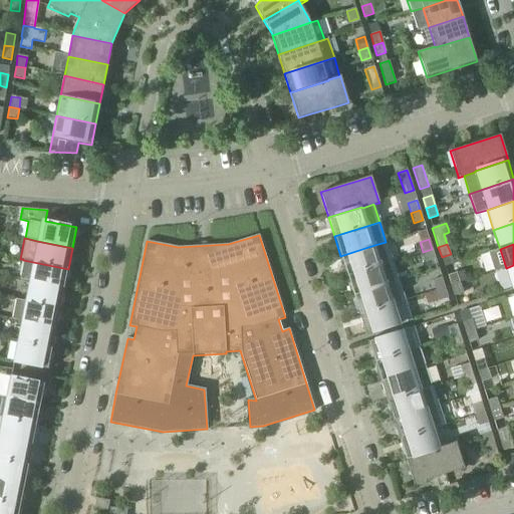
[(340,256),(347,276),(380,265),(374,245),(340,256)]
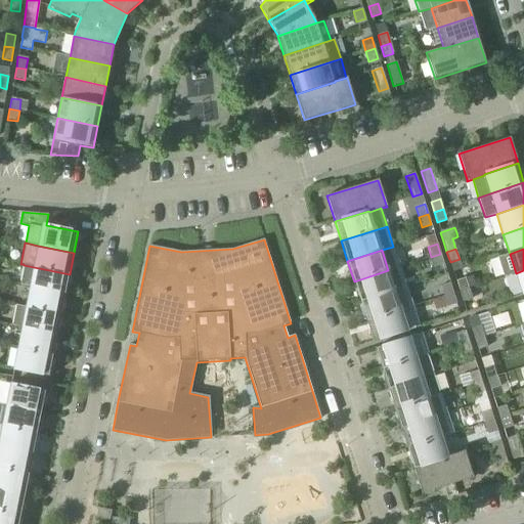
[(440,254),(431,257),(435,267),(444,264),(440,254)]
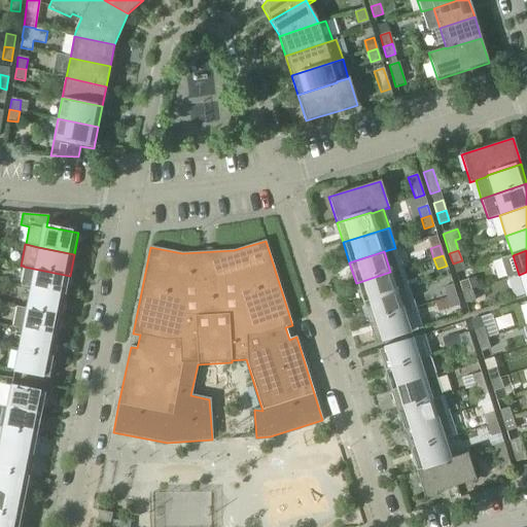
[(70,276),(24,267),(21,286),(30,288),(66,295),(70,276)]
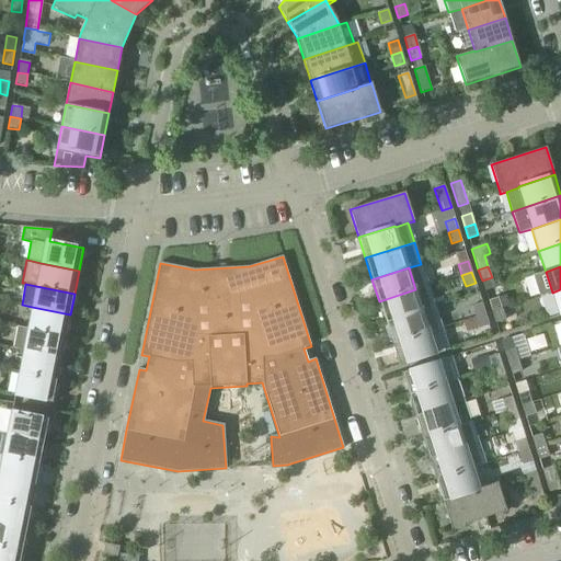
[(379,301),(386,322),(422,311),(435,307),(428,286),(415,289),(379,301)]
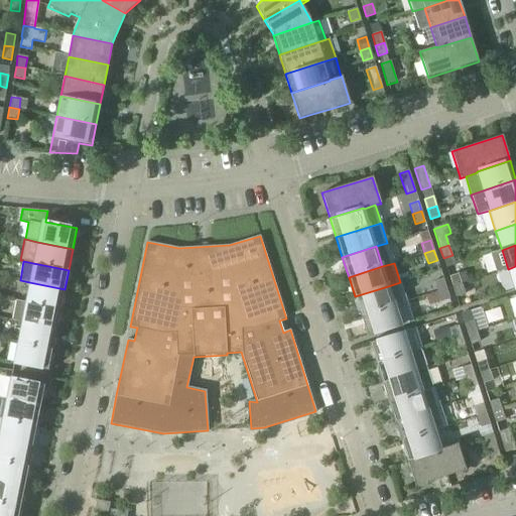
[(448,276),(453,287),(462,284),(459,273),(448,276)]
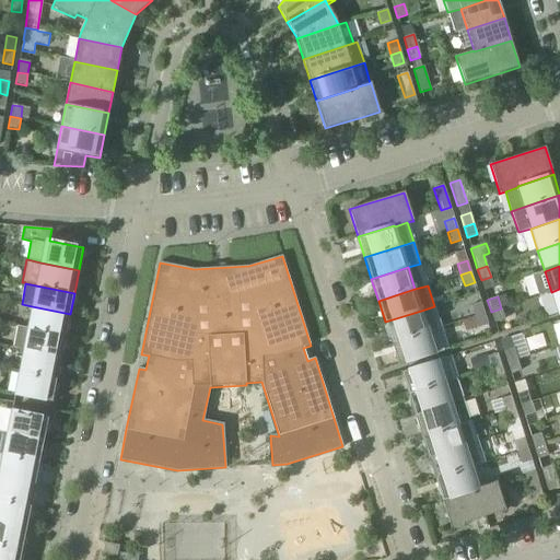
[(470,305),(475,316),(485,314),(481,302),(470,305)]
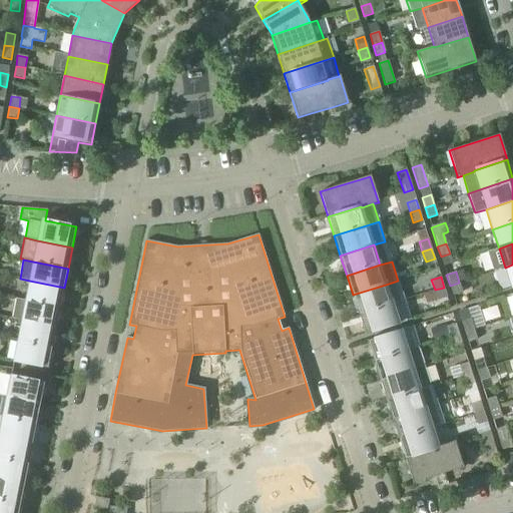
[(29,281),(25,301),(60,308),(64,288),(29,281)]
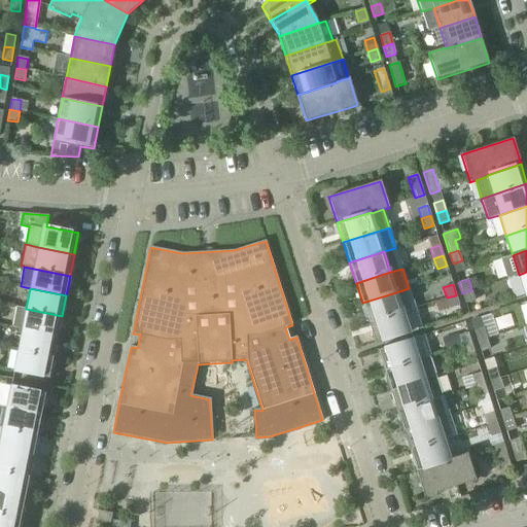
[(471,290),(462,293),(465,304),(475,301),(471,290)]
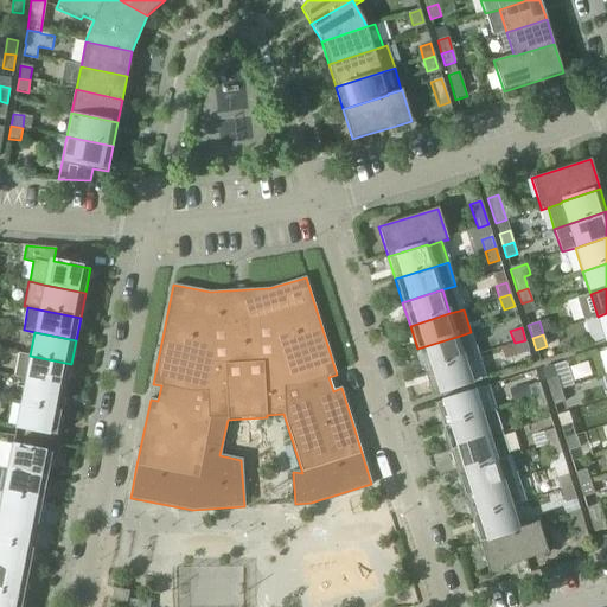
[(417,349),(425,372),(465,359),(457,337),(417,349)]
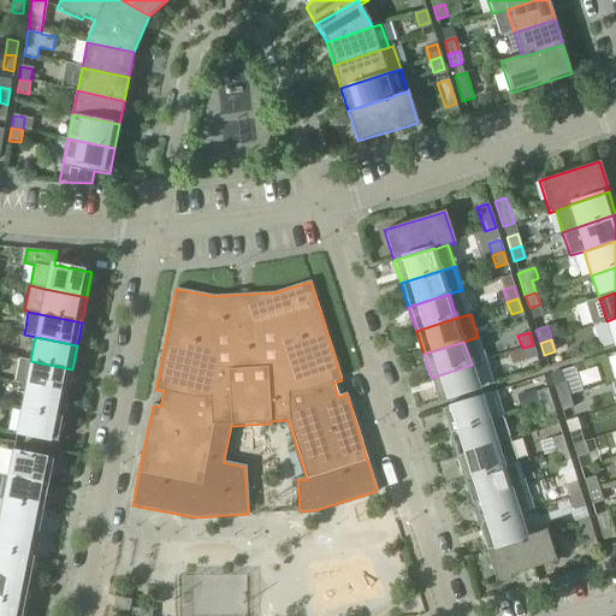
[(533,345),(522,348),(526,361),(537,357),(533,345)]
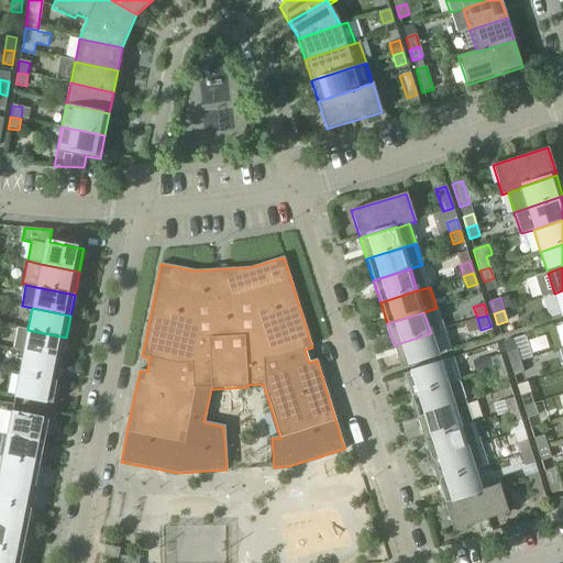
[(13,350),(23,352),(62,360),(66,338),(28,330),(18,328),(13,350)]
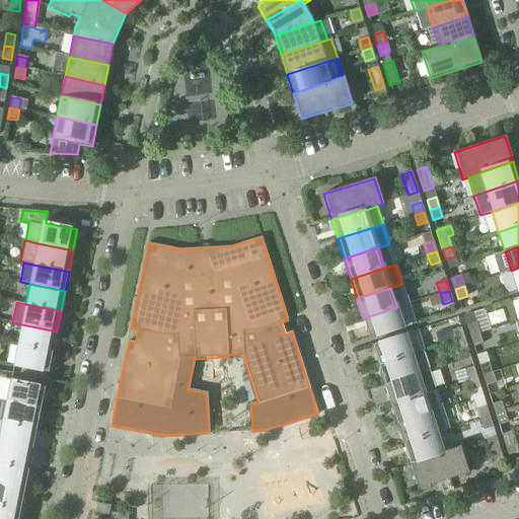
[(409,304),(397,307),(363,318),(370,339),(415,324),(409,304)]
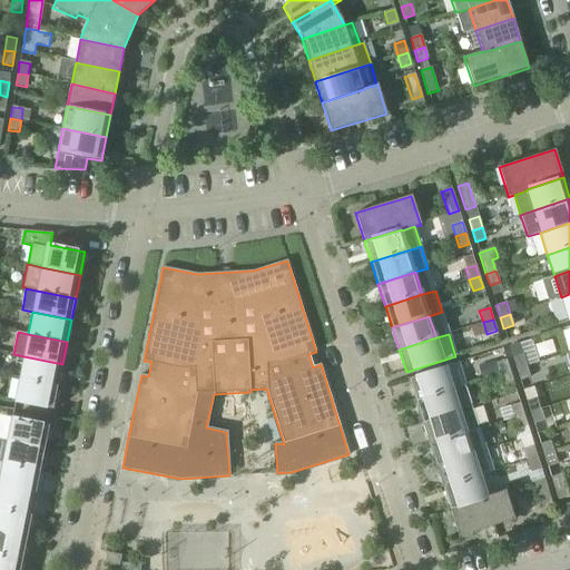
[(509,346),(517,370),(527,366),(519,343),(509,346)]
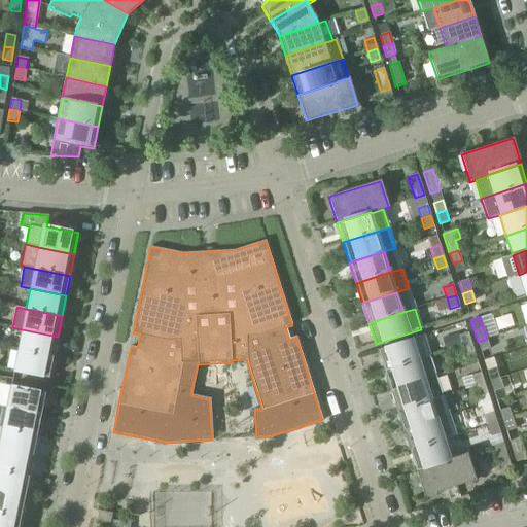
[(22,329),(18,350),(54,357),(58,337),(22,329)]
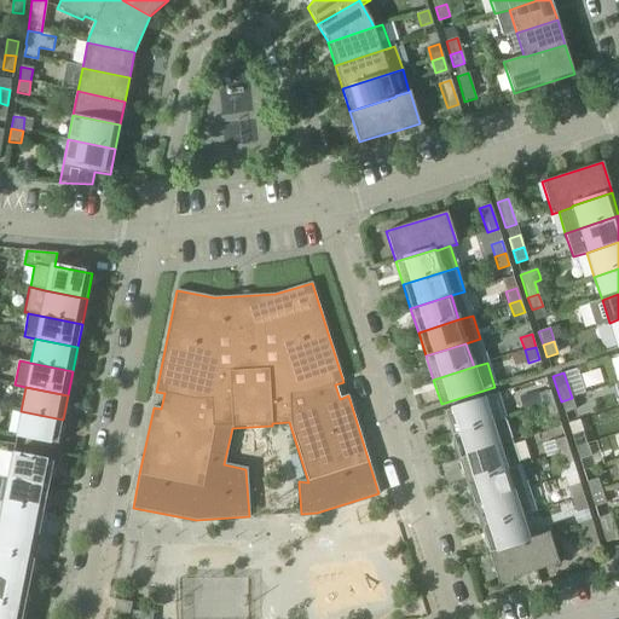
[(538,394),(543,406),(554,403),(549,391),(538,394)]
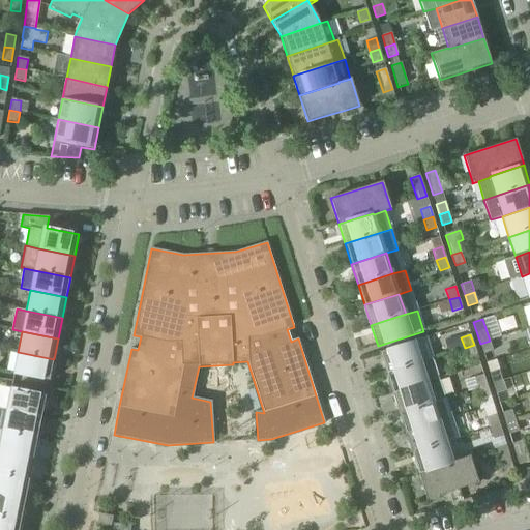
[(448,353),(465,348),(461,337),(461,335),(444,340),(448,353)]
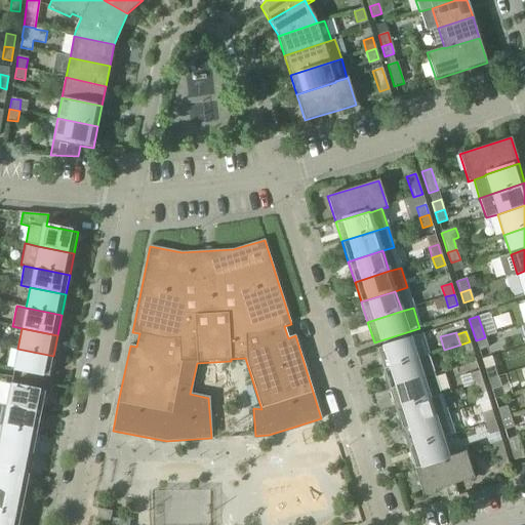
[(375,349),(382,369),(429,355),(421,334),(375,349)]
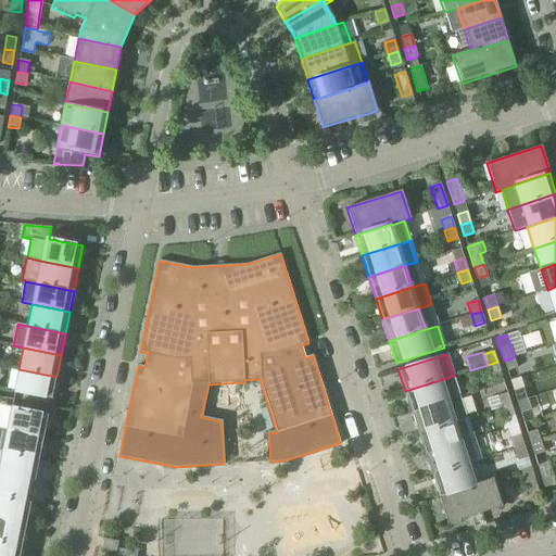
[(514,357),(504,361),(507,371),(517,368),(514,357)]
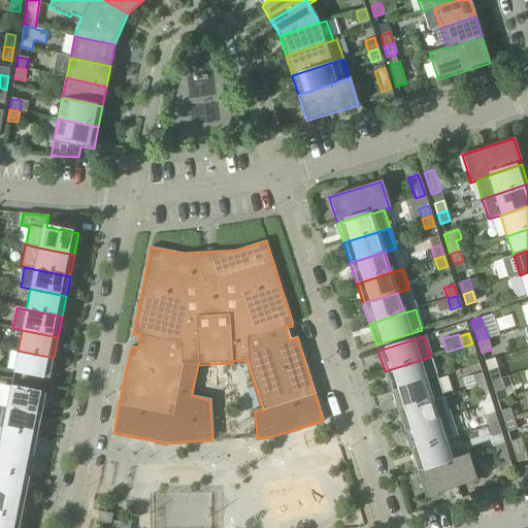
[(472,343),(463,347),(466,357),(475,355),(472,343)]
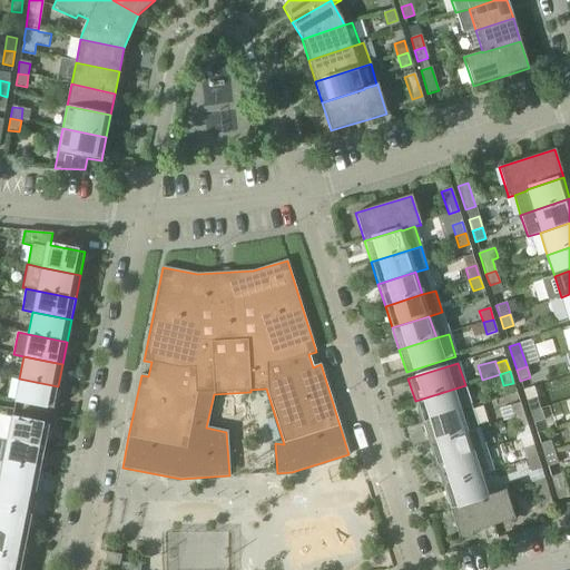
[(58,386),(19,379),(15,402),(53,410),(58,386)]
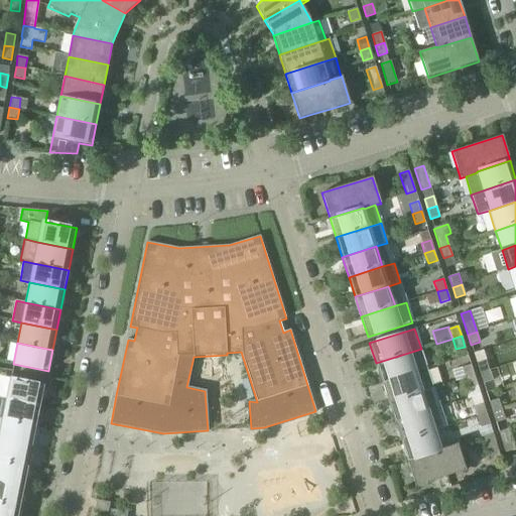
[(376,363),(382,383),(428,368),(422,349),(421,349),(376,363)]
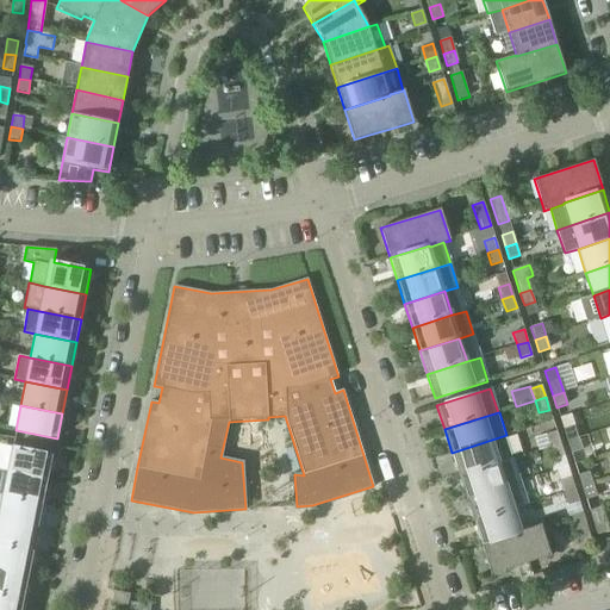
[(564,429),(567,441),(578,437),(574,425),(564,429)]
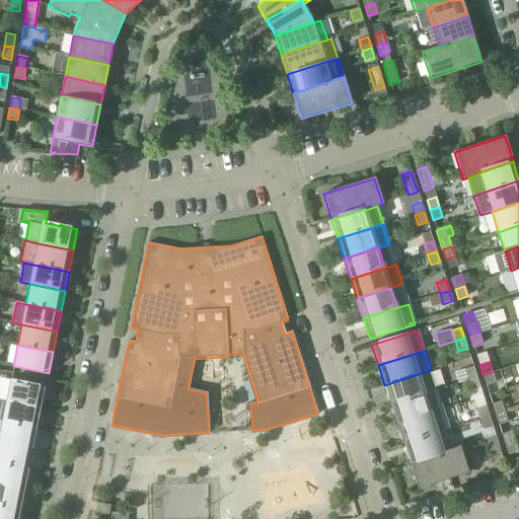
[(464,370),(467,380),(476,377),(473,367),(464,370)]
